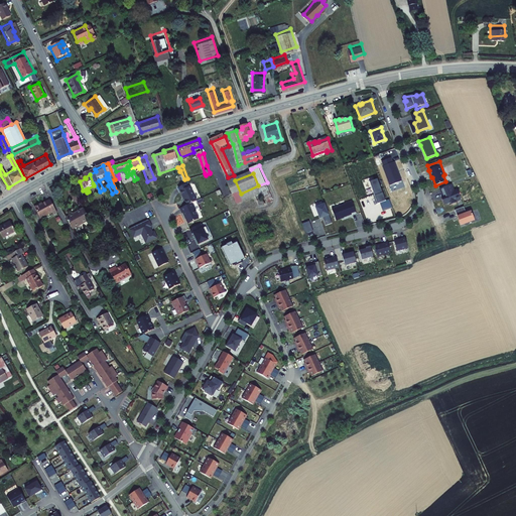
[(376,197),(375,198),(377,202),(386,198),(378,176),(370,179),(376,197)]
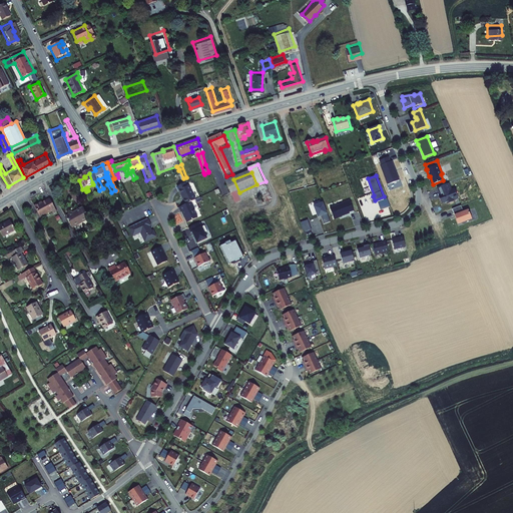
[(239,192),(233,179),(227,182),(233,195),(239,192)]
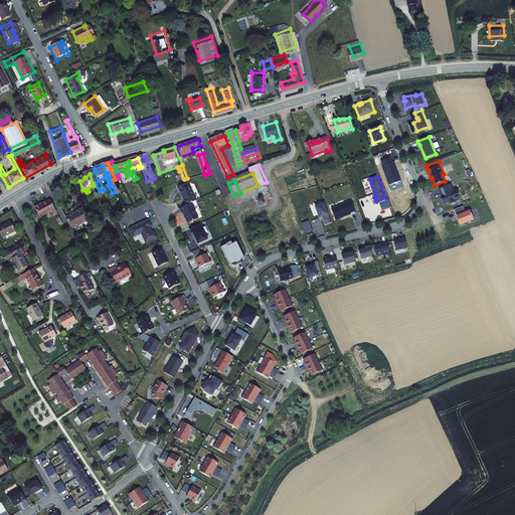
[(197,199),(188,182),(179,186),(185,198),(185,197),(186,199),(186,200),(188,204),(195,200),(197,199)]
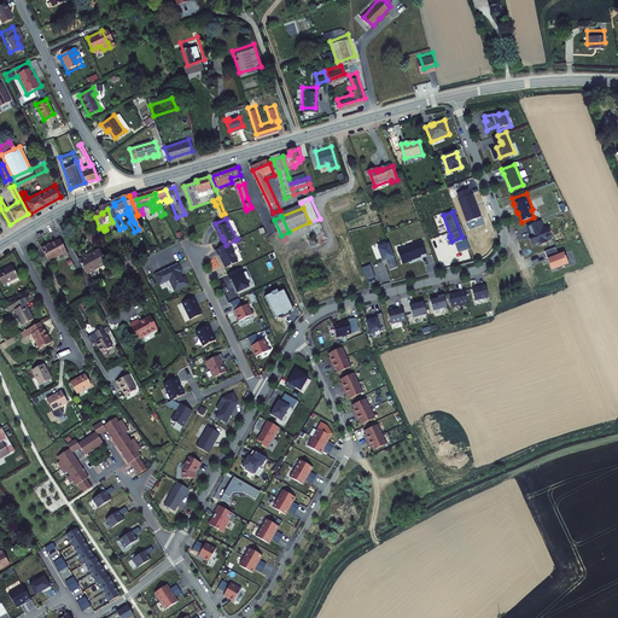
[(331,243),(320,219),(309,222),(315,235),(320,248),(331,243)]
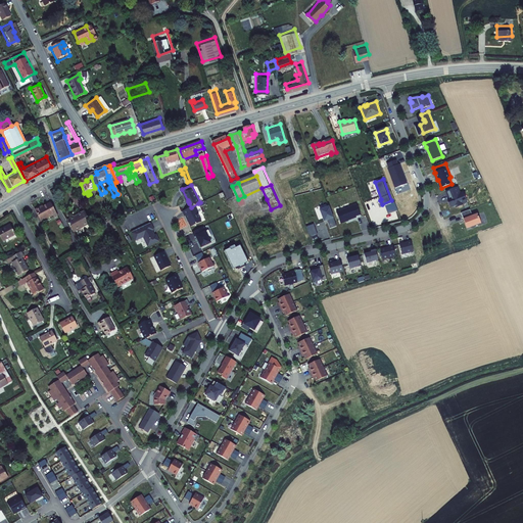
[(456,208),(464,205),(463,203),(468,201),(464,192),(461,194),(458,187),(446,191),(449,198),(452,197),(453,200),(448,202),(450,208),(455,206),(456,208)]
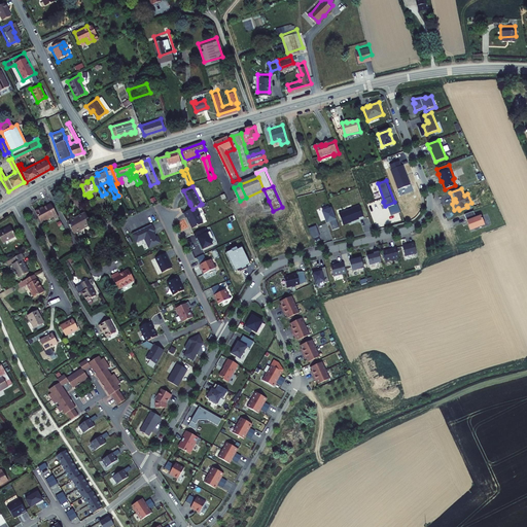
[(264,189),(246,198),(240,201),(244,210),(269,201),(264,189)]
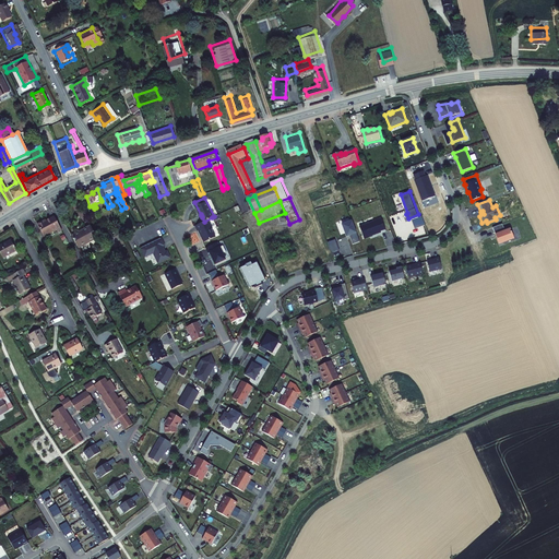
[(36,224),(44,237),(59,228),(60,232),(64,229),(57,215),(46,221),(43,222),(43,221),(36,224)]
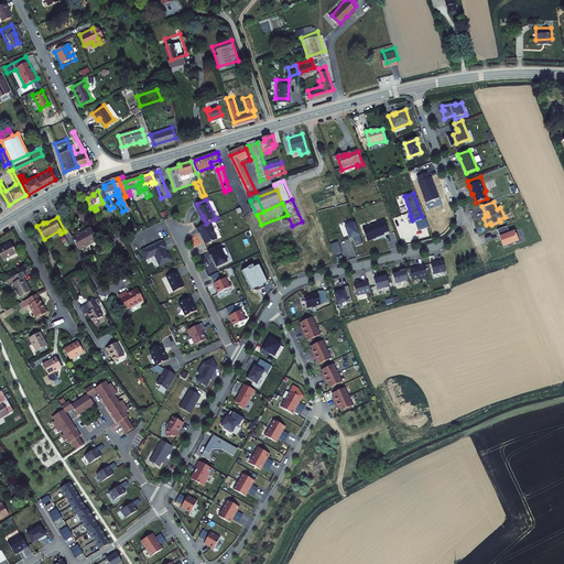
[(365,226),(369,238),(375,236),(375,235),(386,230),(387,232),(391,230),(386,217),(379,219),(379,220),(365,226)]
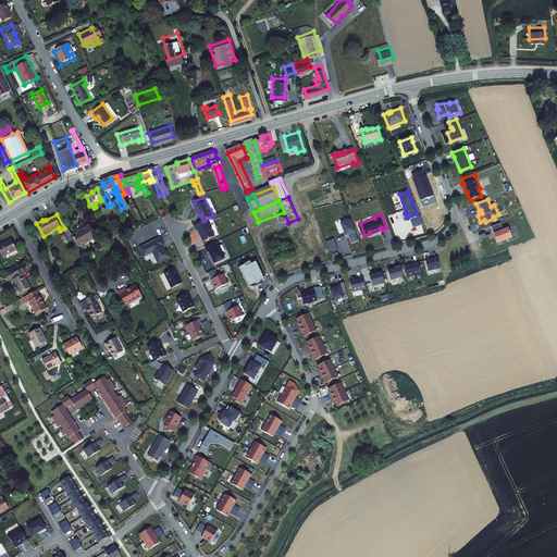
[(196,224),(203,242),(219,234),(211,217),(203,221),(196,224)]
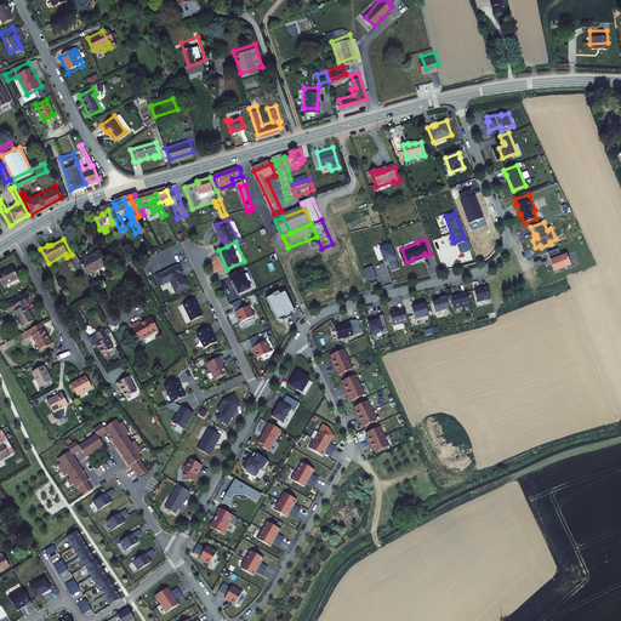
[(392,266),(399,263),(392,241),(381,246),(386,258),(388,257),(392,266)]
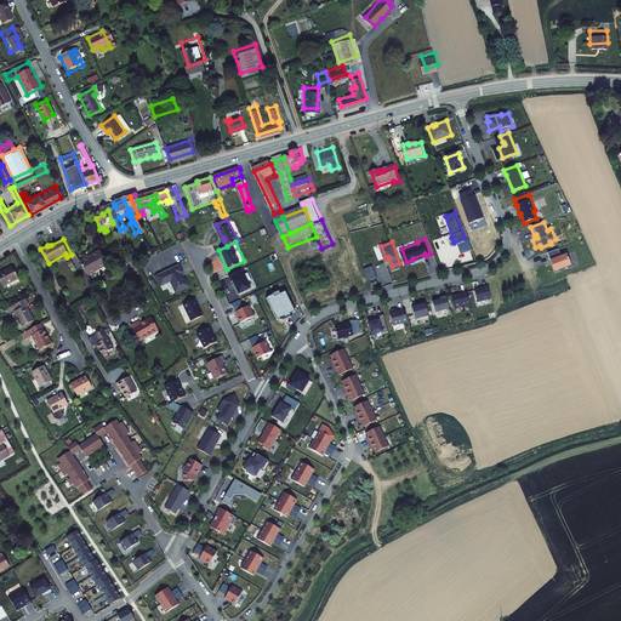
[(548,250),(554,268),(571,263),(568,252),(562,255),(559,246),(548,250)]
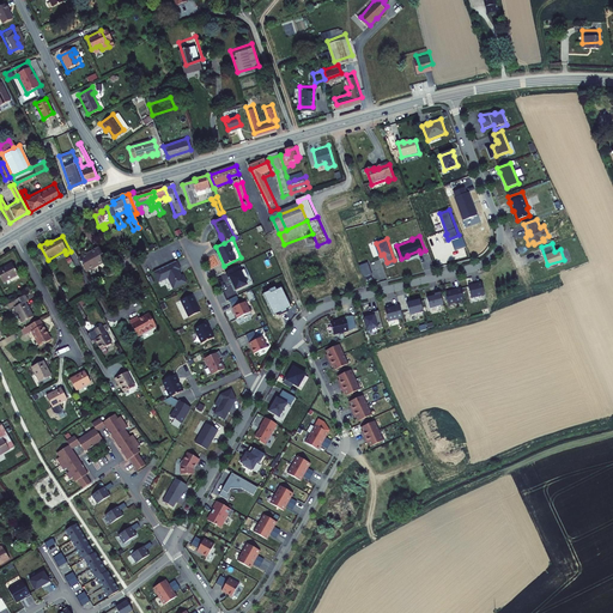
[(80,258),(87,272),(109,261),(102,247),(80,258)]
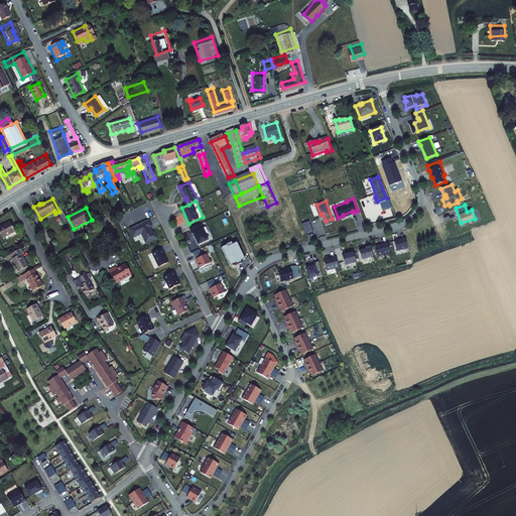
[(150,218),(131,227),(135,236),(144,232),(146,235),(145,235),(148,241),(159,236),(156,230),(154,231),(152,226),(153,225),(150,218)]
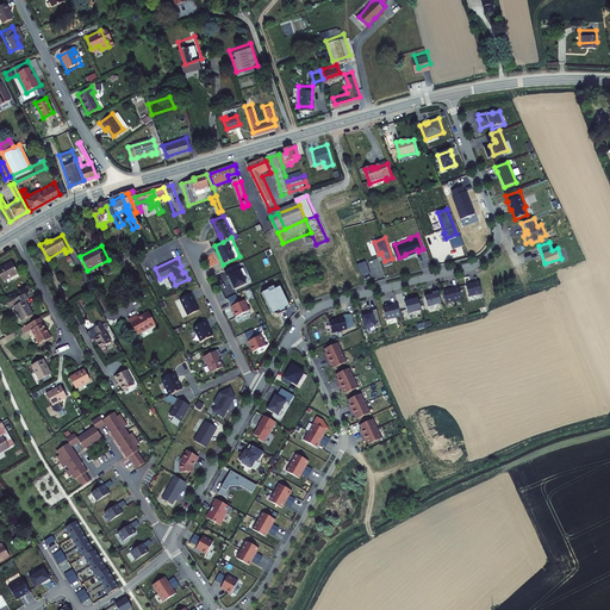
[(363,274),(372,271),(367,257),(359,261),(363,274)]
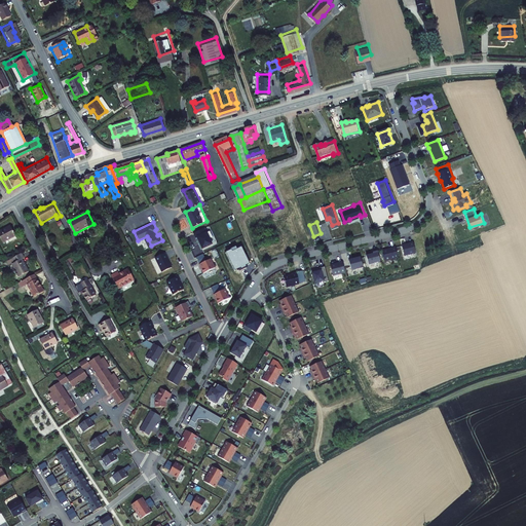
[(9,226),(0,231),(0,238),(2,242),(5,240),(6,241),(7,242),(15,237),(14,235),(14,234),(9,226)]
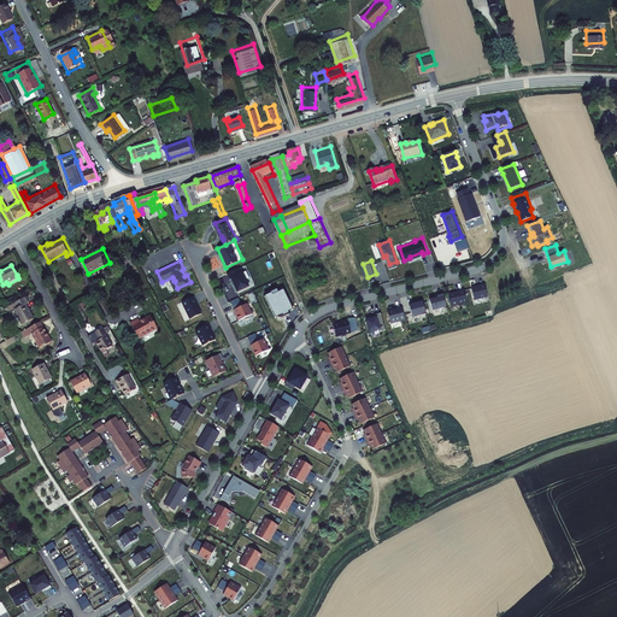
[(241,266),(229,272),(231,278),(233,277),(240,291),(251,285),(247,278),(251,276),(248,270),(245,271),(241,266)]
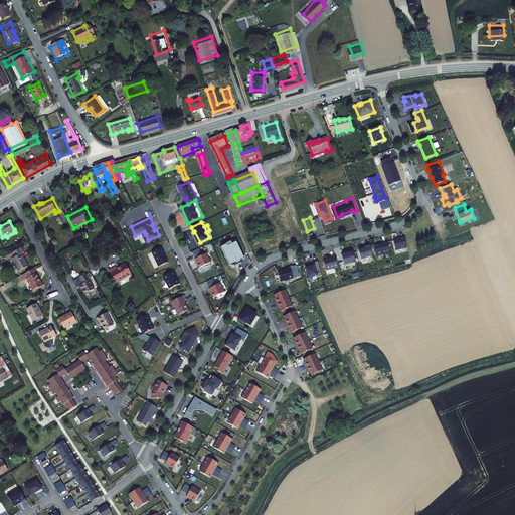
[(394,237),(397,246),(408,243),(405,233),(401,234),(401,235),(394,237)]
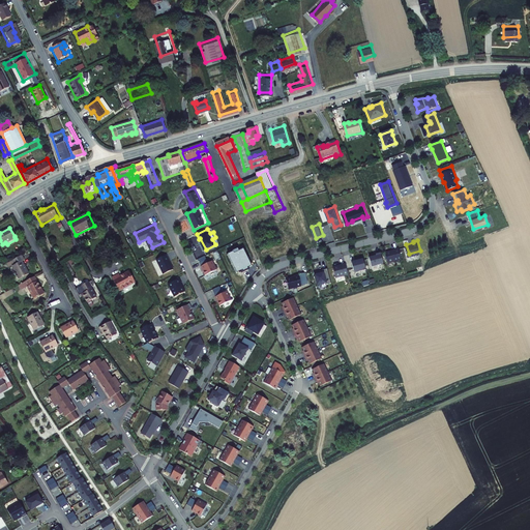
[(251,265),(255,263),(245,243),(240,246),(241,247),(236,251),(236,248),(230,251),(232,256),(239,270),(241,268),(242,270),(244,269),(243,267),(245,267),(245,268),(251,266),(251,265)]
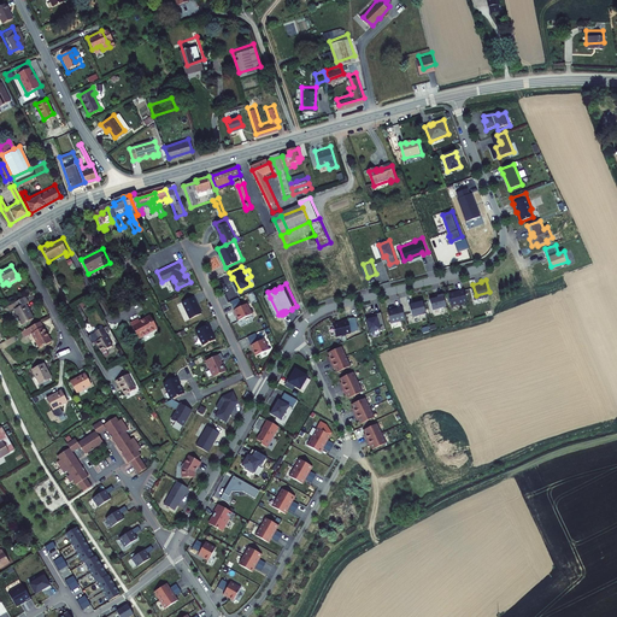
[(460,287),(450,291),(452,303),(469,298),(465,286),(460,287)]
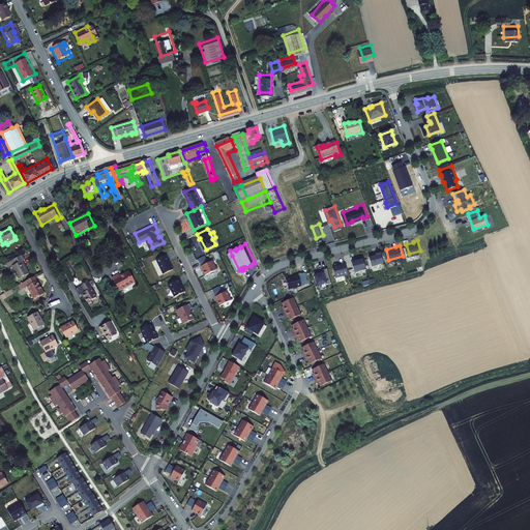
[(137,259),(131,249),(124,254),(129,263),(137,259)]
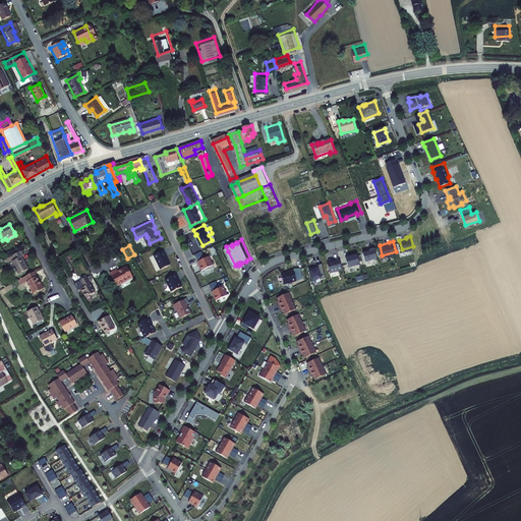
[(364,250),(366,258),(379,255),(375,245),(370,247),(371,248),(364,250)]
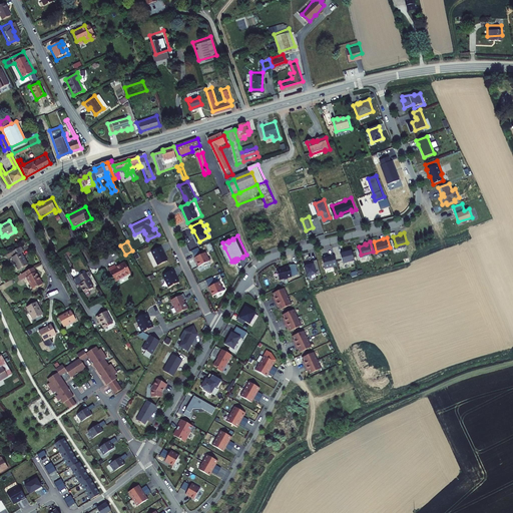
[(153,249),(160,264),(169,260),(165,252),(166,252),(163,244),(153,249)]
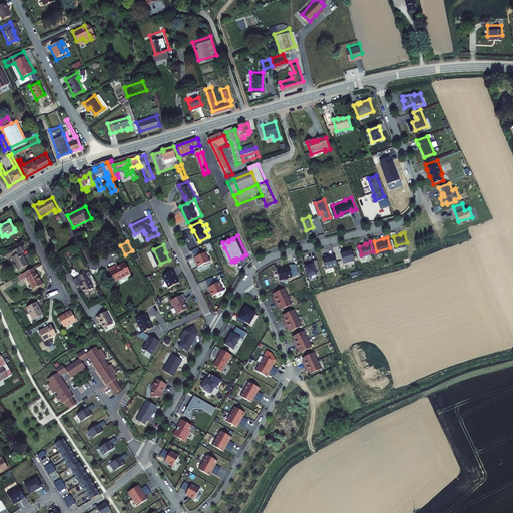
[(8,260),(11,258),(18,271),(27,266),(20,252),(22,251),(20,246),(7,254),(5,255),(8,260)]
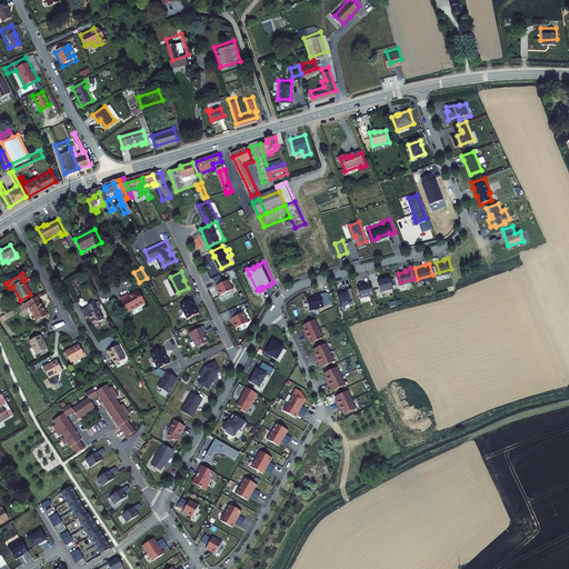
[(220,275),(213,278),(221,293),(232,287),(228,278),(222,280),(220,275)]
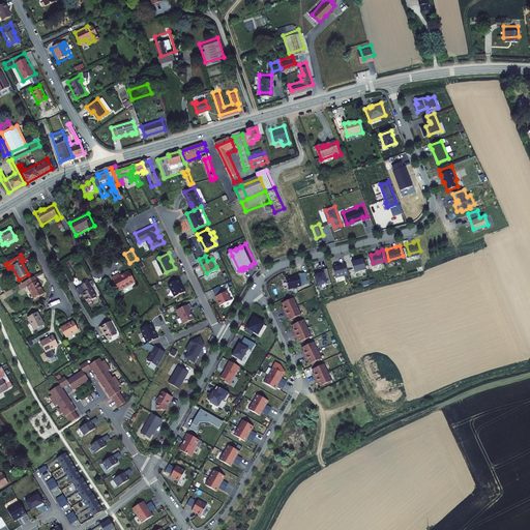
[(353,259),(356,269),(367,266),(364,256),(358,258),(353,259)]
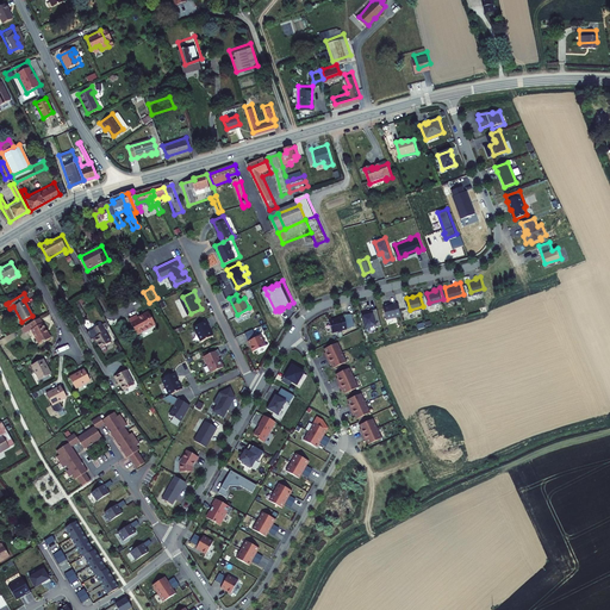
[(394,302),(385,305),(388,316),(403,312),(399,300),(394,302)]
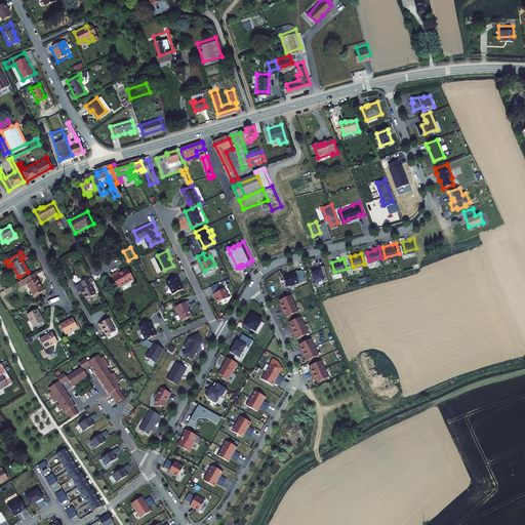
[(314,270),(316,279),(325,277),(325,279),(330,278),(326,263),(321,265),(322,267),(317,268),(317,269),(314,270)]
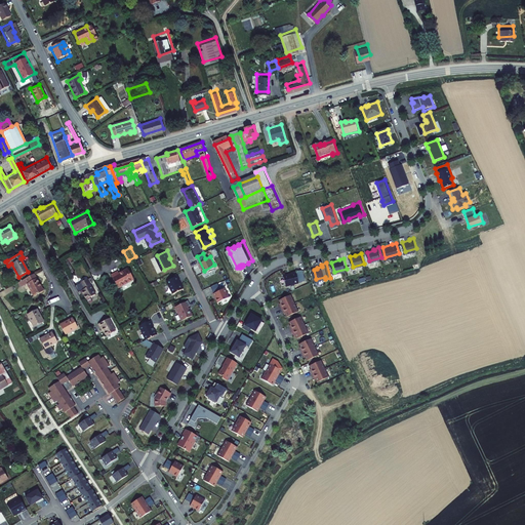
[(285,274),(288,284),(300,281),(300,280),(308,279),(305,268),(292,271),(293,272),(285,274)]
